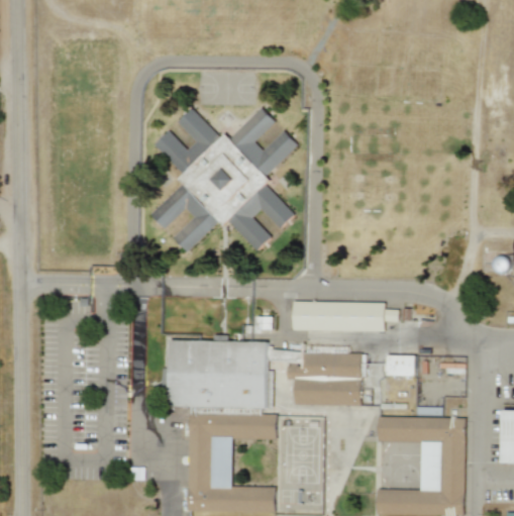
[(149,213),(181,183),(176,177),(181,173),(152,143),(168,131),(186,149),(195,141),(176,121),(190,107),(218,136),(222,131),(227,136),(260,106),(275,122),(253,141),(262,150),(282,130),(296,145),(265,176),(268,180),(264,184),(293,215),(279,227),(260,209),(250,217),(269,236),(254,249),(226,221),(221,225),(218,221),(186,251),(172,236),(192,216),(184,209),(164,229),(149,213)]
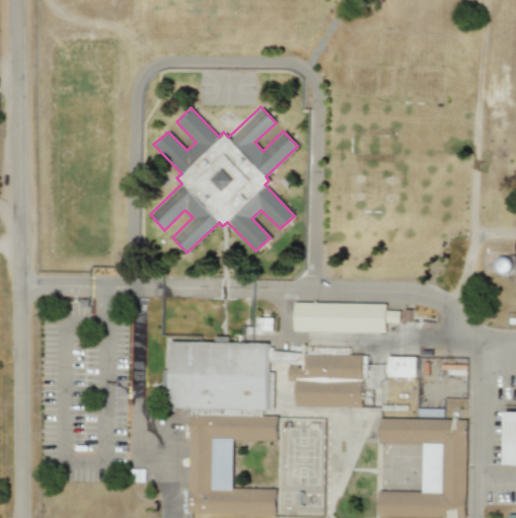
[(293,330),(293,303),(385,304),(384,333),(293,330)]
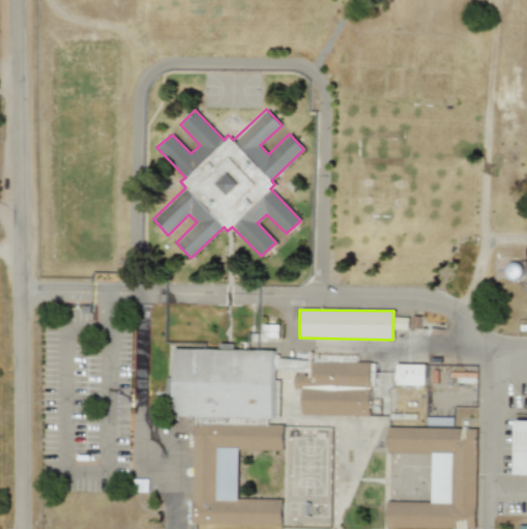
[(173,417),(174,349),(274,351),(273,418),(173,417)]
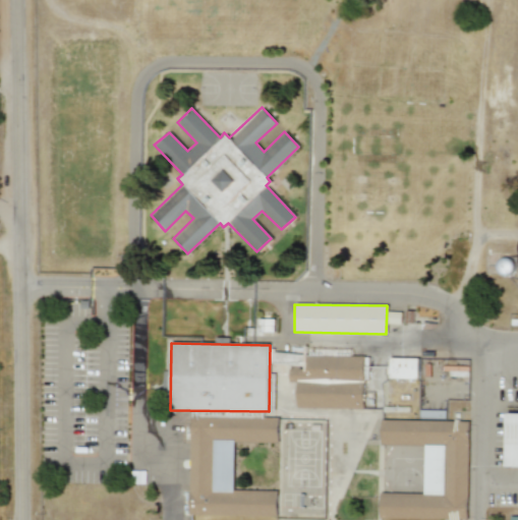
[(296,407),(296,382),(288,382),(288,365),(273,362),(273,350),(302,354),(363,355),(362,408),(296,407)]
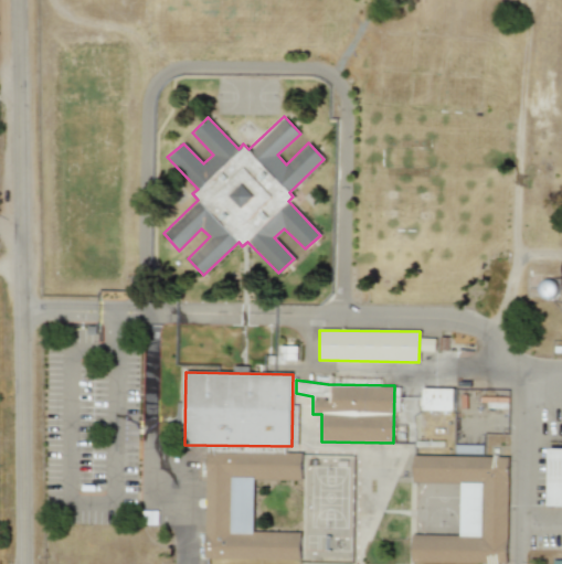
[(421,410),(421,387),(453,387),(452,411),(421,410)]
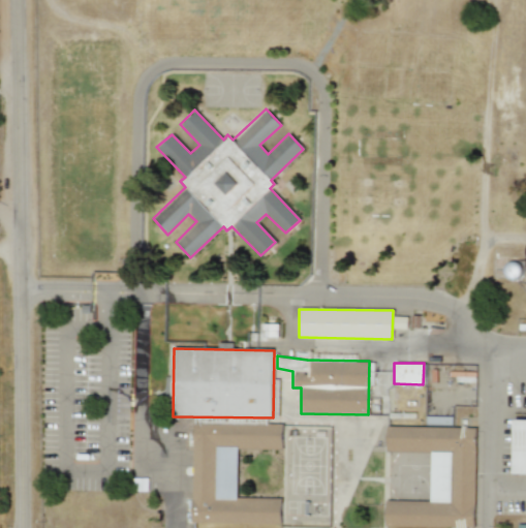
[(525,472),(512,472),(513,417),(525,417),(525,472)]
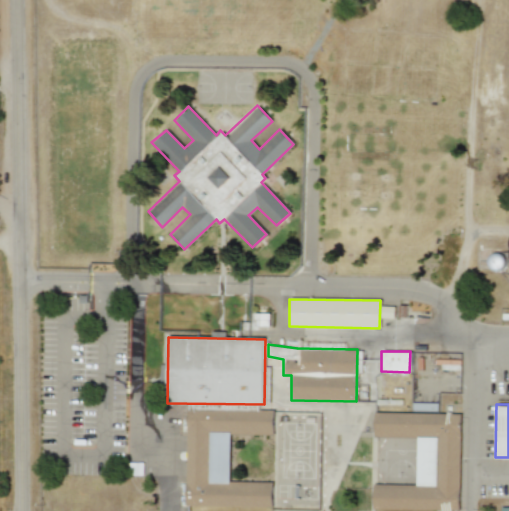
[(272,410),(272,435),(230,435),(228,482),(271,482),(270,507),(186,506),(186,410),(272,410)]
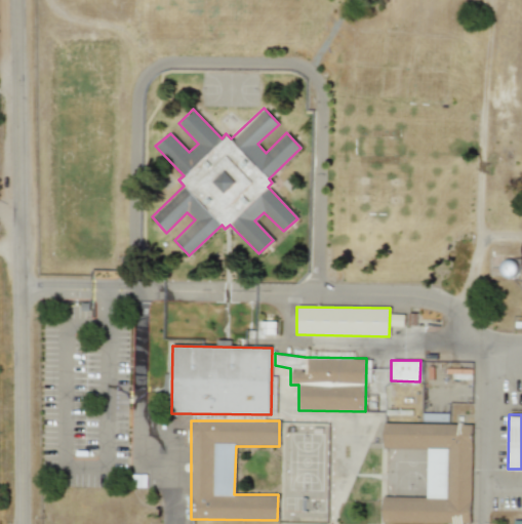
[(384,422),(472,425),(470,523),(382,523),(383,497),(446,498),(447,449),(384,449),(384,422)]
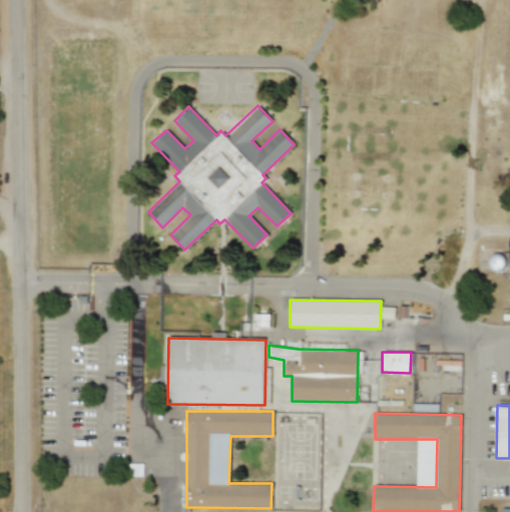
[(140,465),(125,464),(125,477),(140,477),(140,465)]
